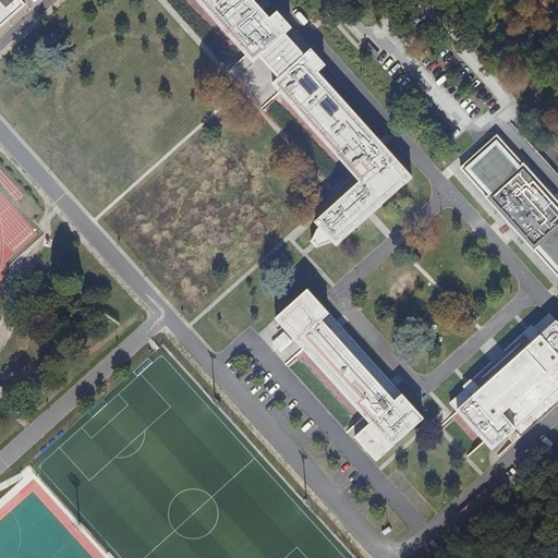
[(0,0),(0,26),(25,3),(22,0),(0,0)]
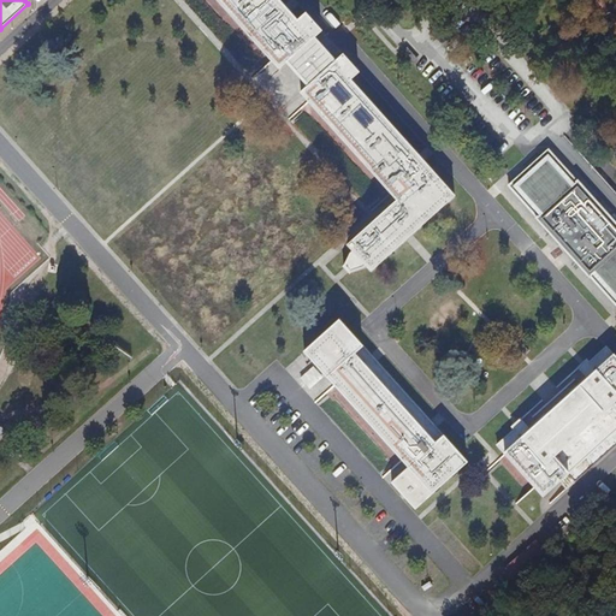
[(347,270),(350,273),(363,268),(366,266),(371,271),(409,237),(455,196),(421,159),(350,81),(359,73),(343,55),(335,63),(314,40),(323,33),(307,15),(298,22),(278,0),(217,0),(397,201),(348,246),(353,252),(350,255),(344,267),(347,270)]
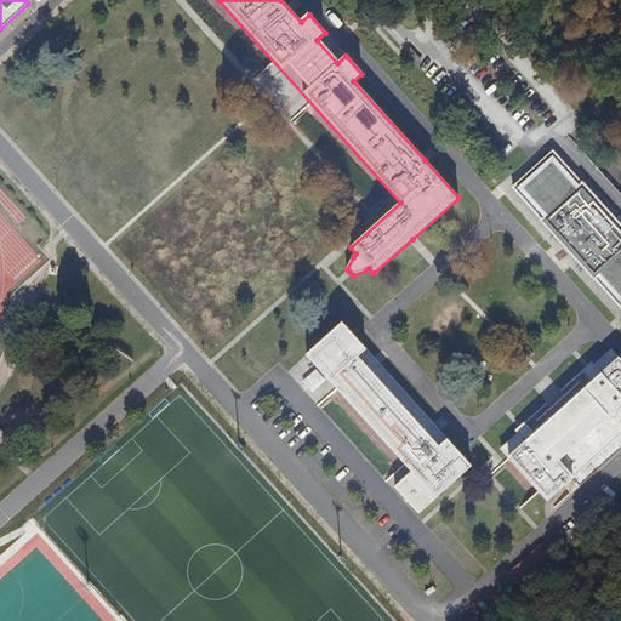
[(255,78),(262,86),(280,69),(273,61),(255,78)]
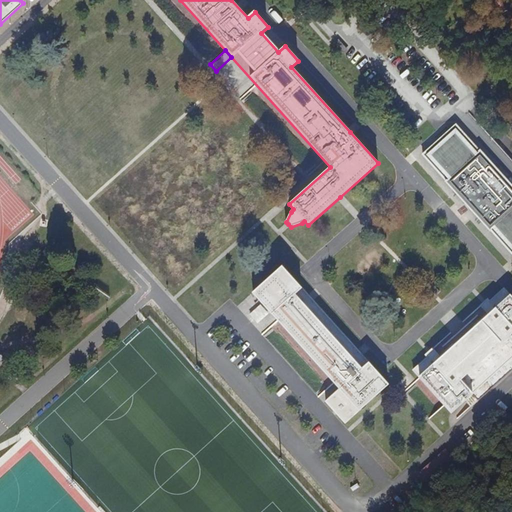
[(491,230),(511,253),(511,185),(479,149),(478,150),(455,125),(423,154),(446,180),(444,181),(489,231),(491,230)]
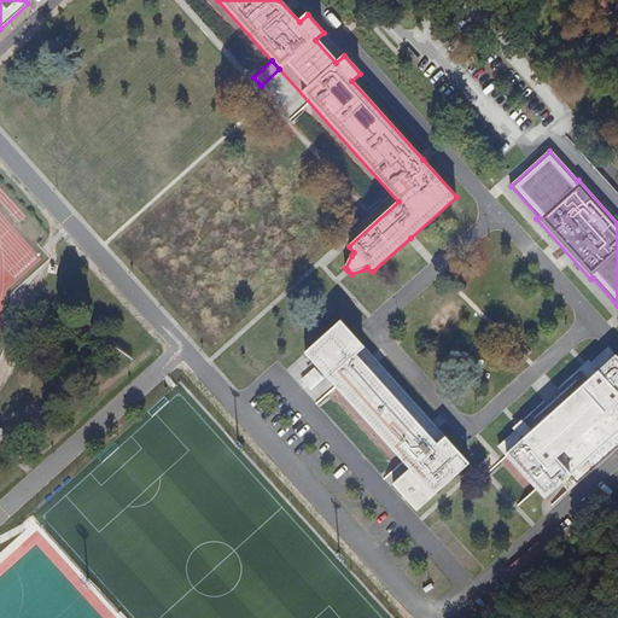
[(394,484),(417,509),(468,464),(373,355),(343,321),(308,351),(410,470),(394,484)]
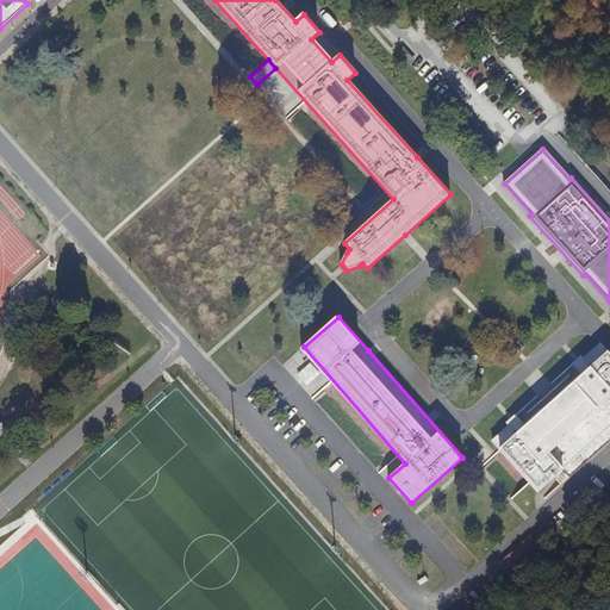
[(492,442),(537,492),(562,470),(570,478),(609,440),(609,354),(601,344),(584,360),(582,356),(577,360),(573,365),(583,375),(526,427),(516,416),(511,419),(508,423),(510,425),(492,442)]
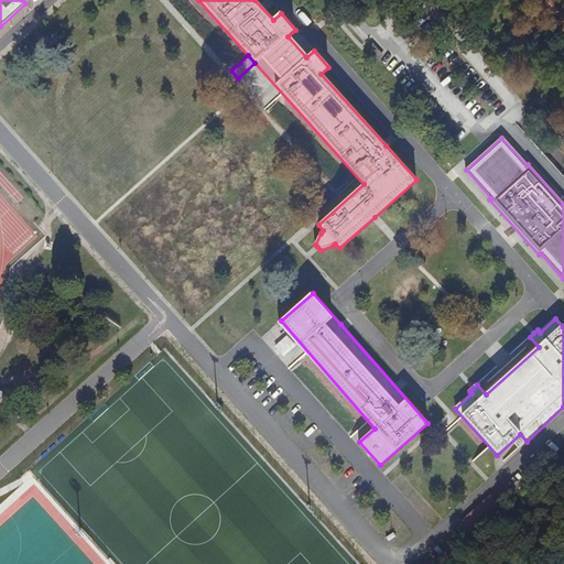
[(389,541),(402,530),(398,525),(386,538),(389,541)]
